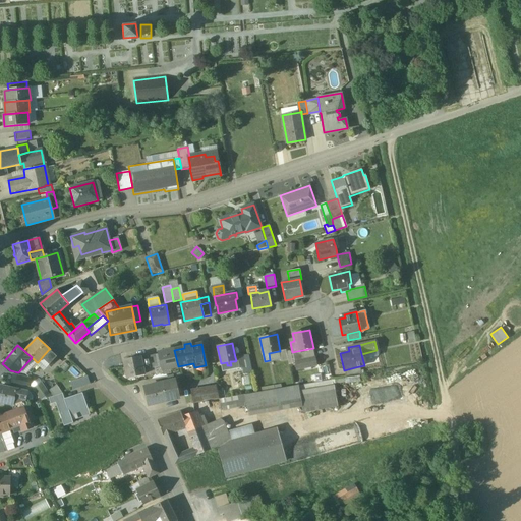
[(313,348),(297,351),(297,353),(301,352),(303,360),(314,357),(313,348)]
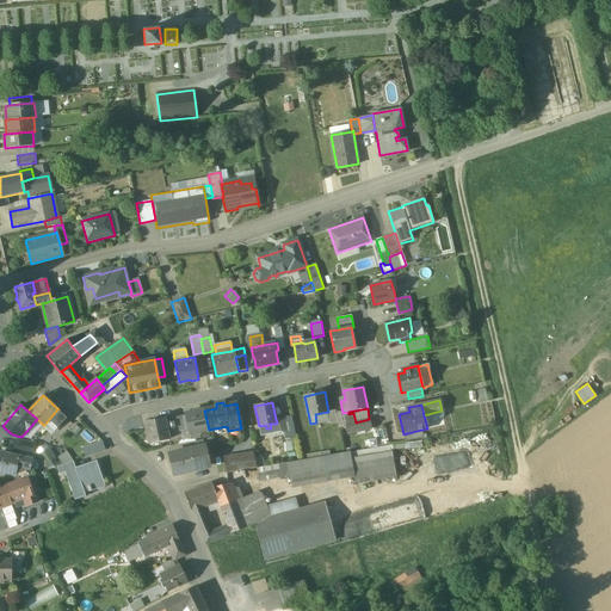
[(66,418),(57,409),(49,419),(57,427),(66,418)]
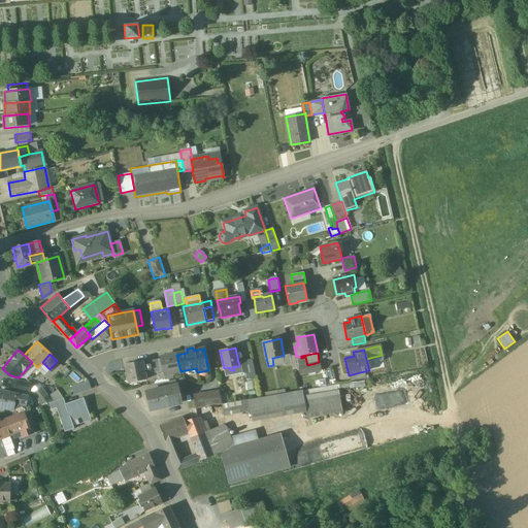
[(176,355),(161,358),(164,375),(180,371),(176,355)]
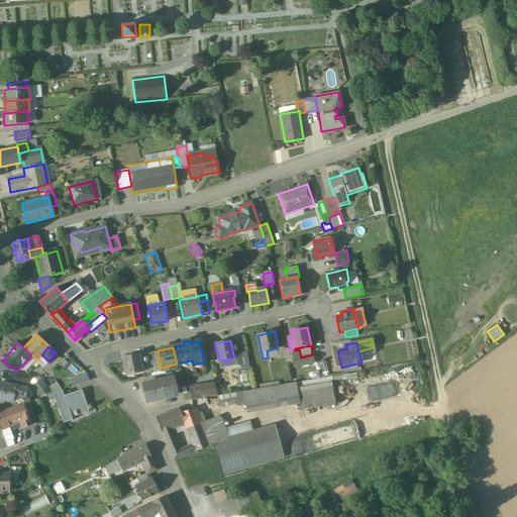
[(278,348),(277,348),(279,355),(279,358),(286,356),(284,347),(278,348)]
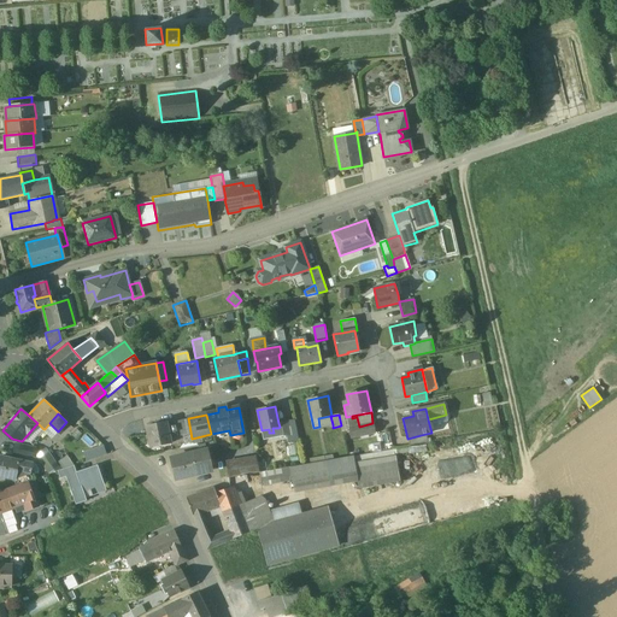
[(330,416),(318,418),(319,427),(333,424),(330,416)]
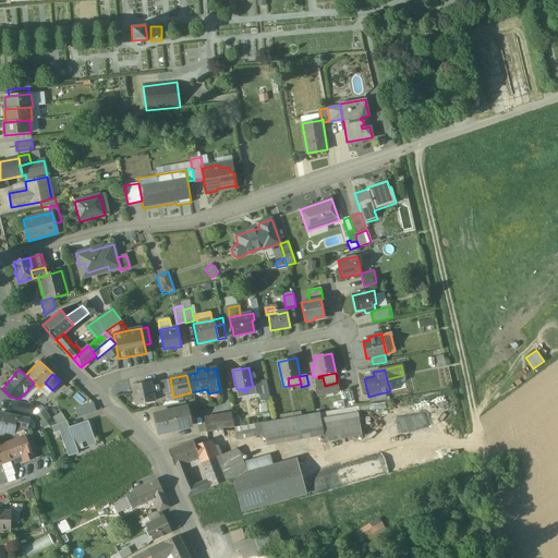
[(318,376),(313,377),(315,387),(325,386),(323,377),(318,378),(318,376)]
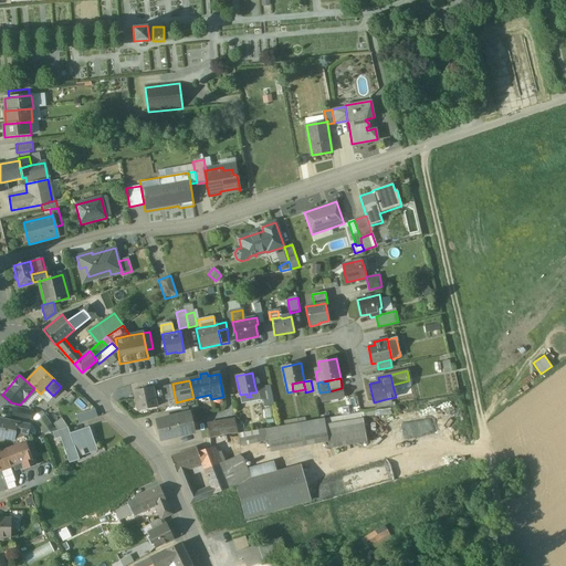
[(153,387),(134,391),(138,411),(157,407),(156,402),(154,389),(153,387)]
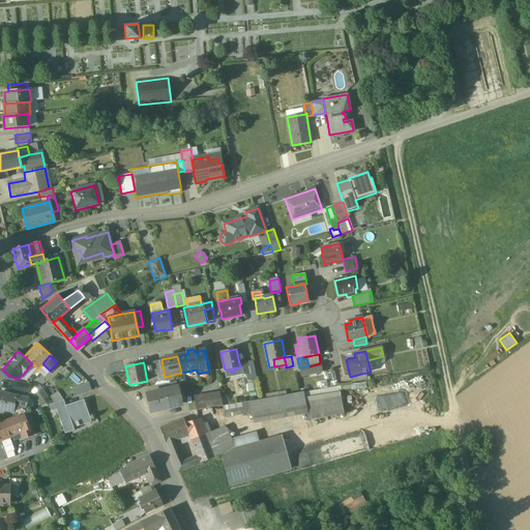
[(151,362),(144,364),(146,377),(153,376),(151,362)]
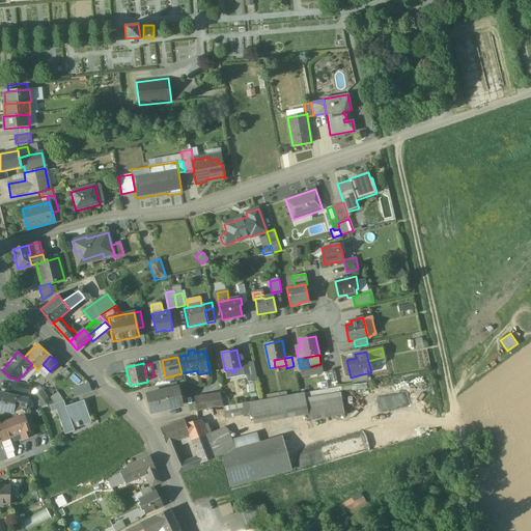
[(247,363),(240,364),(241,367),(240,368),(241,375),(250,374),(247,363)]
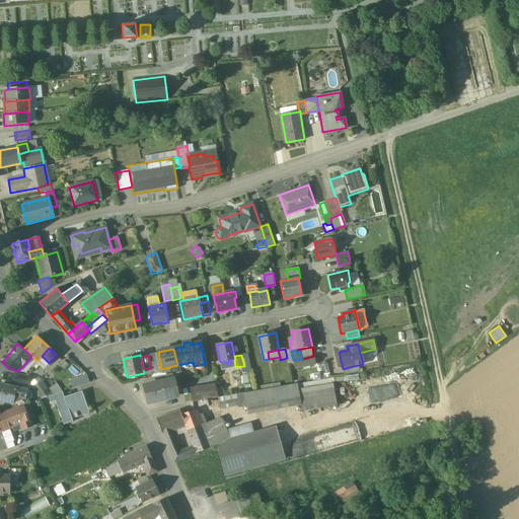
[(302,359),(293,360),(295,368),(315,364),(313,356),(302,359)]
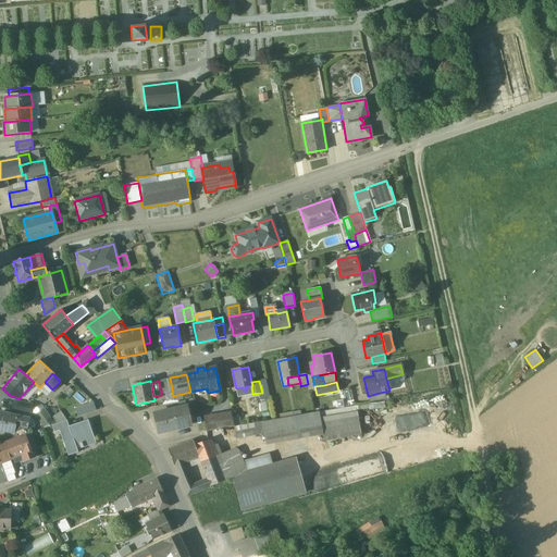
[(380,393),(368,396),(369,403),(382,400),(380,393)]
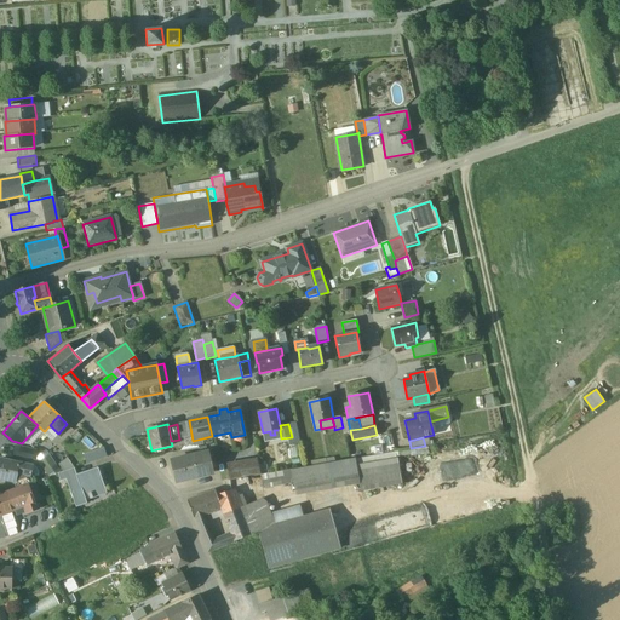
[(104,446),(84,453),(87,463),(108,455),(104,446)]
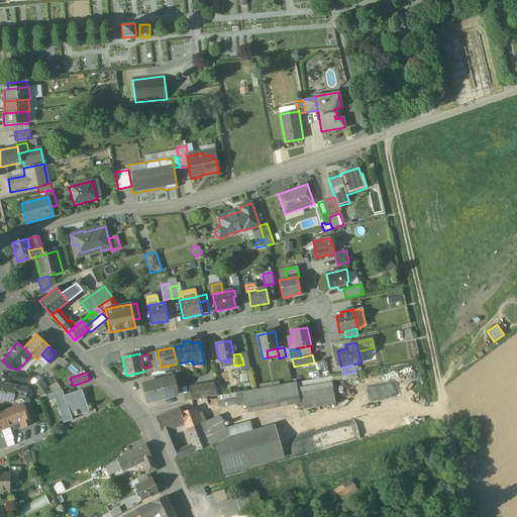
[(30,377),(13,373),(11,381),(29,384),(30,377)]
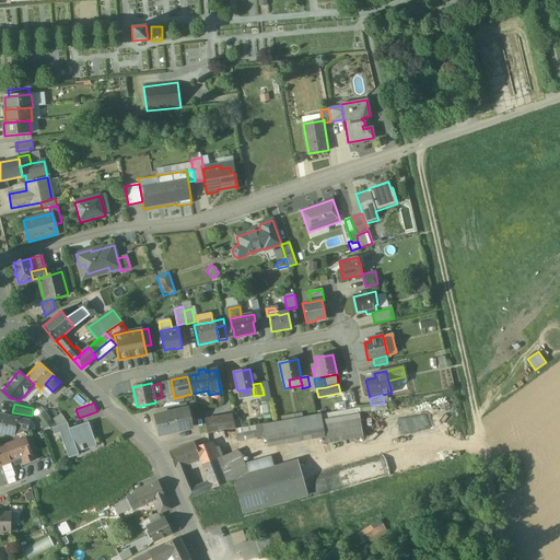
[(187,409),(181,410),(185,429),(188,429),(187,426),(190,426),(191,424),(187,409)]
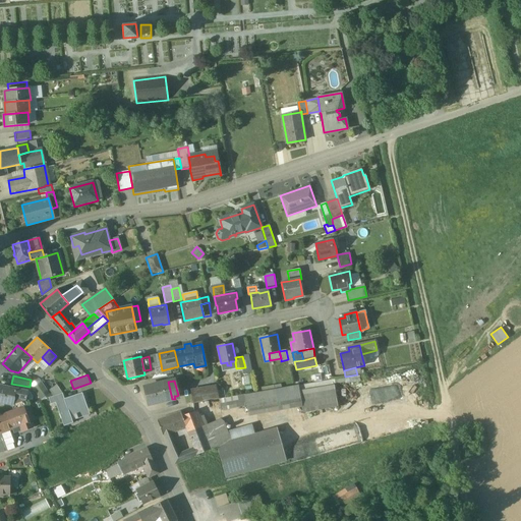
[(168,382),(145,387),(149,405),(172,399),(168,382)]
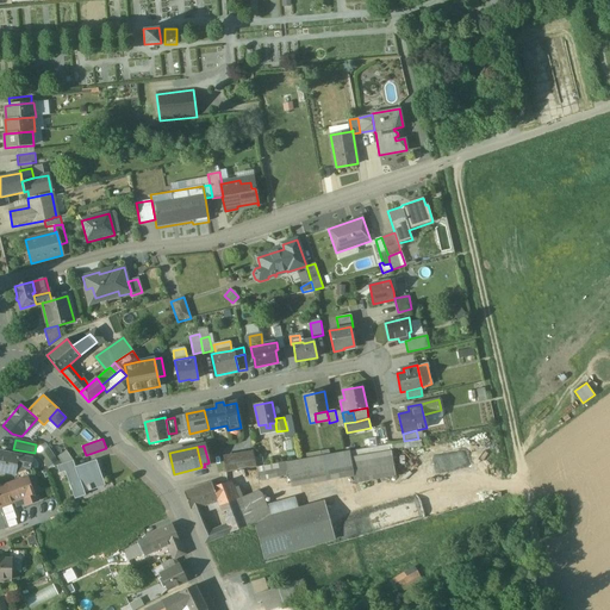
[(48,449),(39,454),(48,466),(56,461),(48,449)]
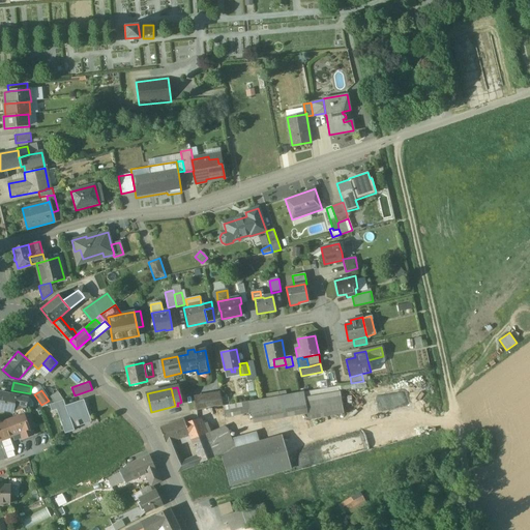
[(54,402),(62,396),(58,390),(50,395),(54,402)]
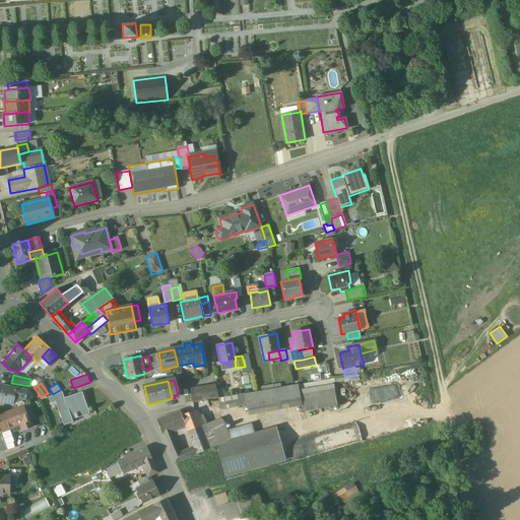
[(24,391),(0,385),(0,400),(10,403),(12,396),(23,398),(23,397),(24,391)]
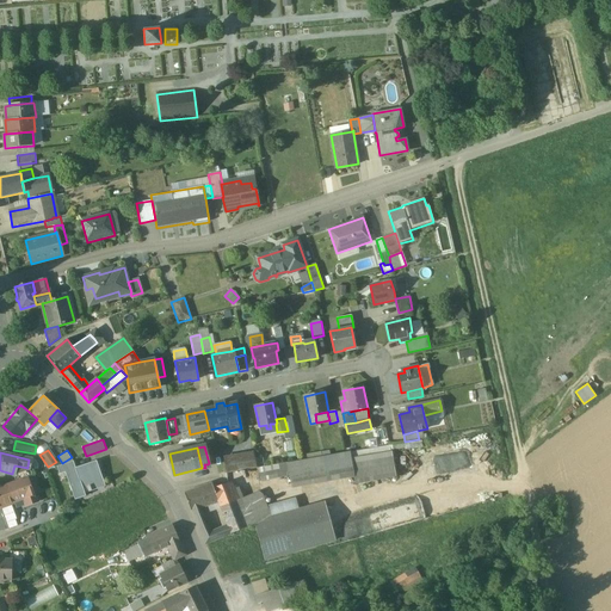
[(344,452),(322,457),(327,481),(353,476),(351,458),(345,460),(344,452)]
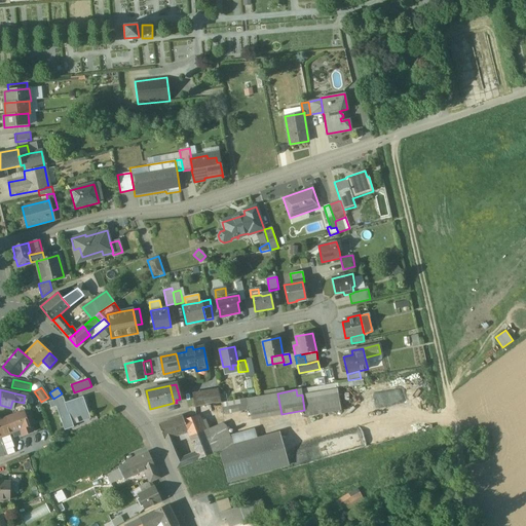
[(336,389),(302,395),(304,410),(305,416),(340,410),(336,389)]
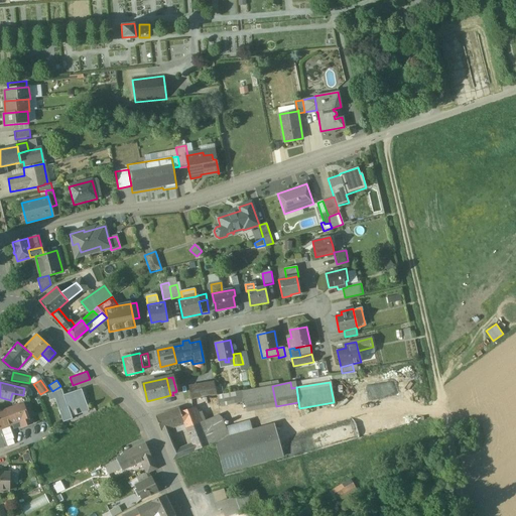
[(215,385),(189,389),(191,400),(217,395),(215,385)]
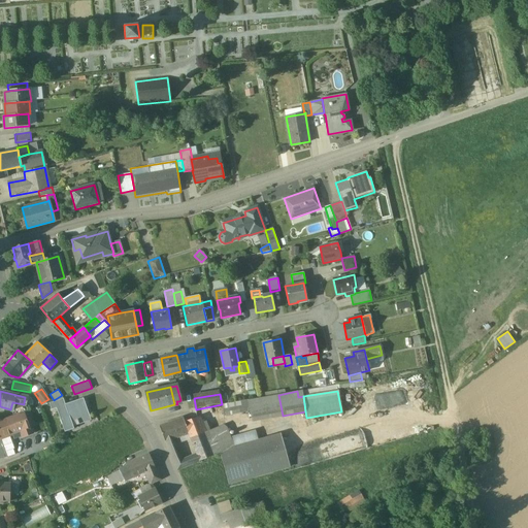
[(266,396),(249,399),(251,410),(253,421),(283,416),(278,395),(278,394),(266,396)]
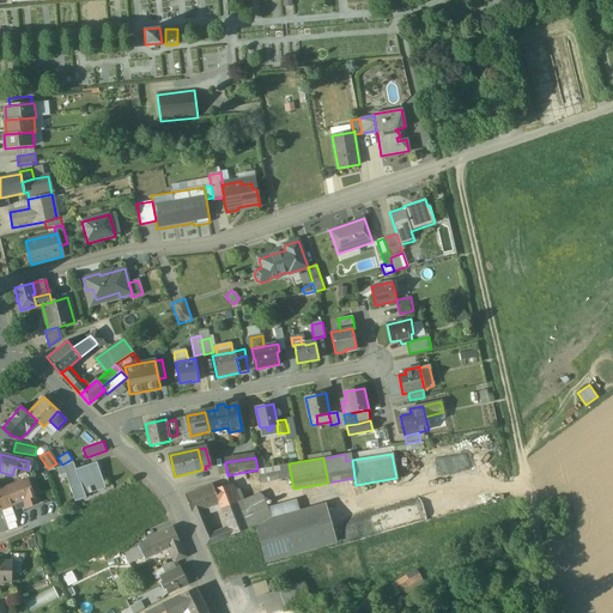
[(74,469),(65,473),(65,474),(74,502),(85,498),(84,495),(104,487),(96,462),(74,469)]
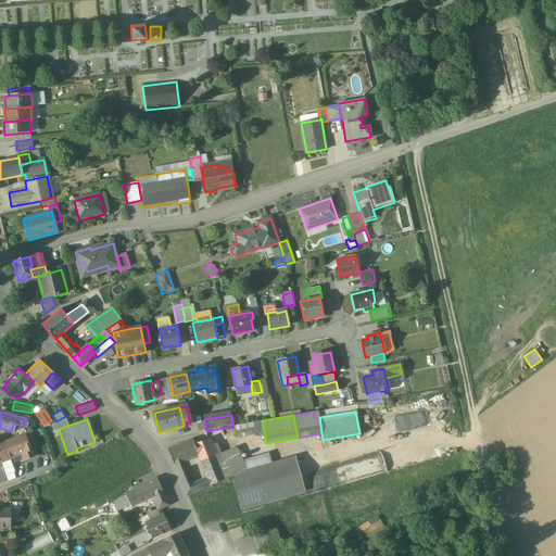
[(65,420),(51,425),(53,432),(59,430),(59,429),(67,426),(65,420)]
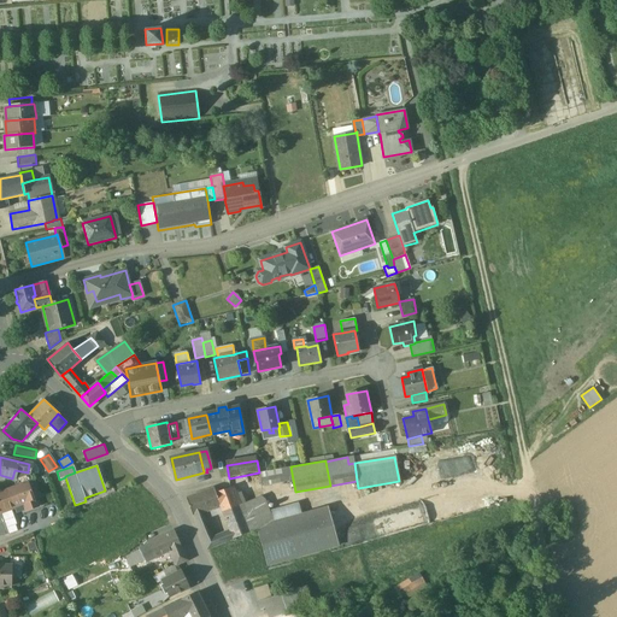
[(291,466),(259,472),(262,486),(293,480),(291,466)]
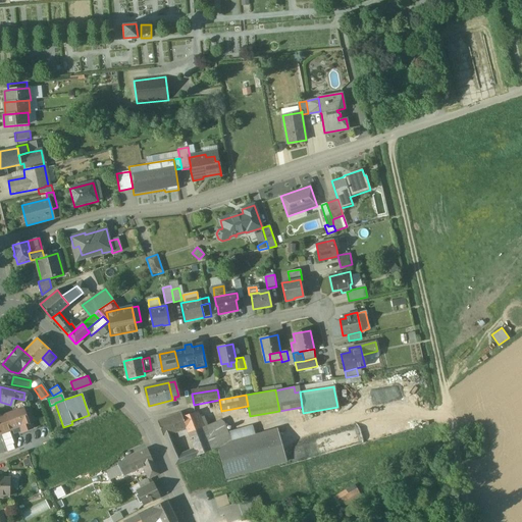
[(23,401),(13,404),(15,410),(30,406),(27,398),(23,399),(23,401)]
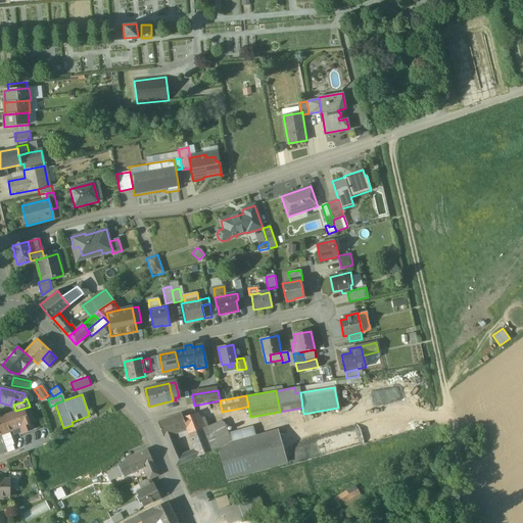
[(25,409),(12,413),(17,427),(20,426),(27,444),(37,441),(30,423),(29,423),(25,409)]
